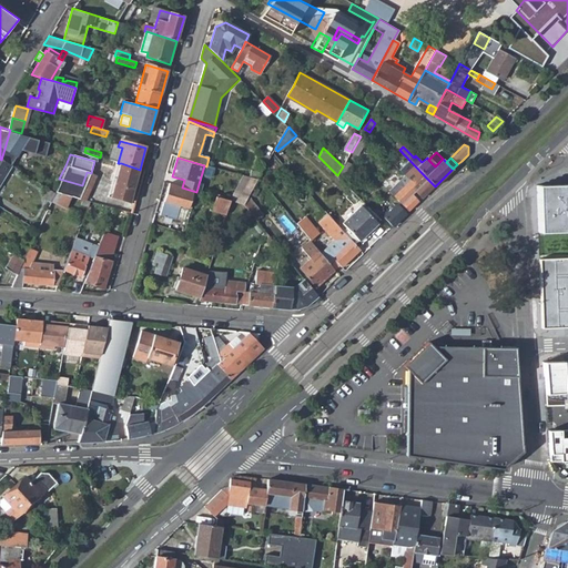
[(0,184),(12,166),(1,160),(0,159),(0,184)]
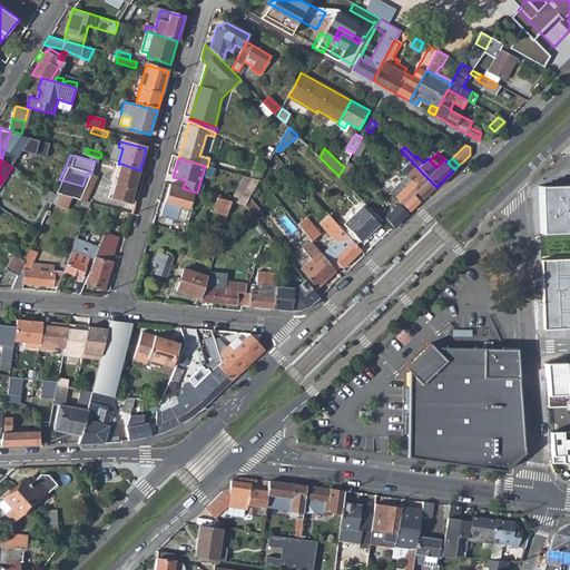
[(121,164),(111,199),(129,205),(140,170),(121,164)]
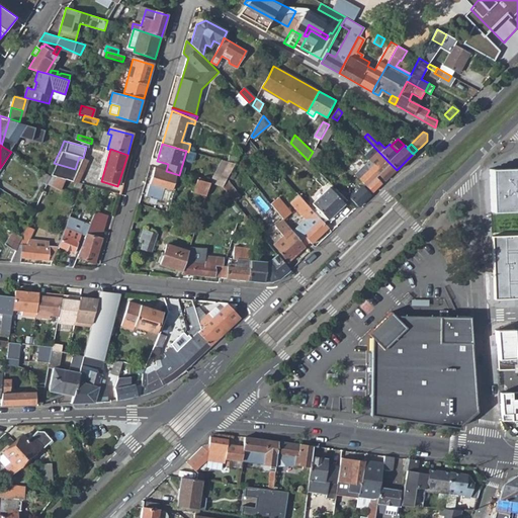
[(75,169),(72,180),(76,181),(83,158),(79,157),(75,169)]
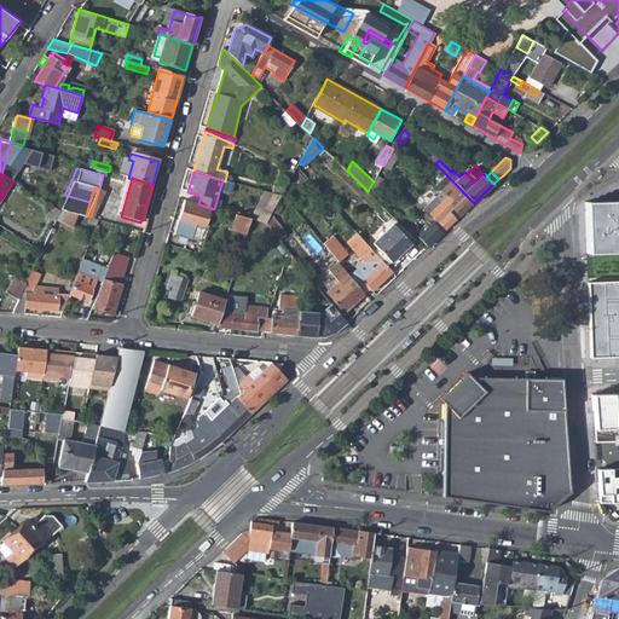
[(272,187),(271,195),(279,197),(283,190),(272,187)]
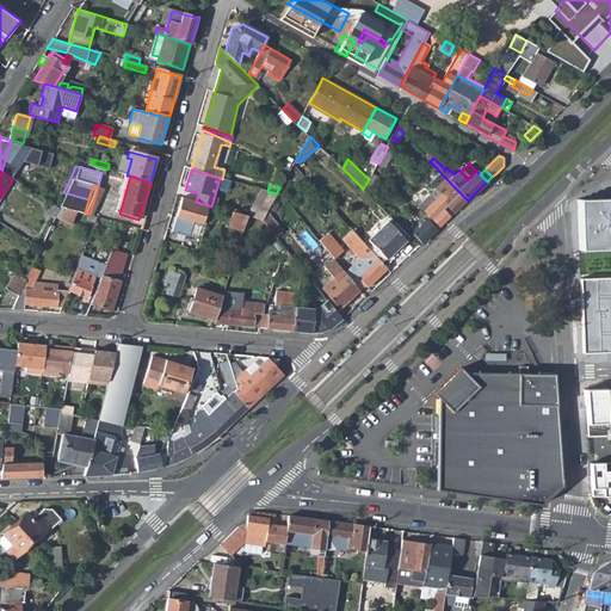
[(263,191),(247,217),(261,221),(266,211),(276,195),(267,192),(263,191)]
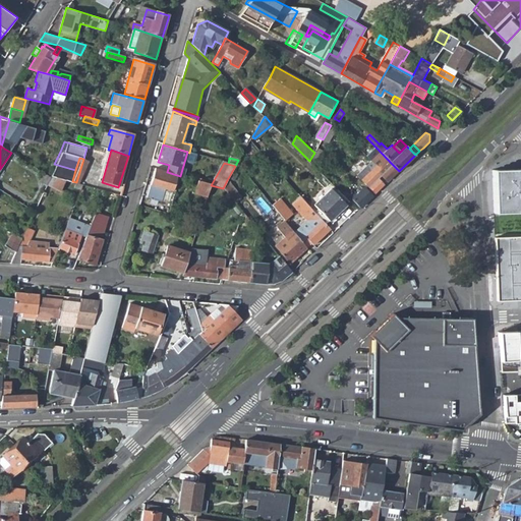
[(361,165),(355,171),(374,193),(385,184),(378,178),(382,174),(371,163),(364,169),(361,165)]
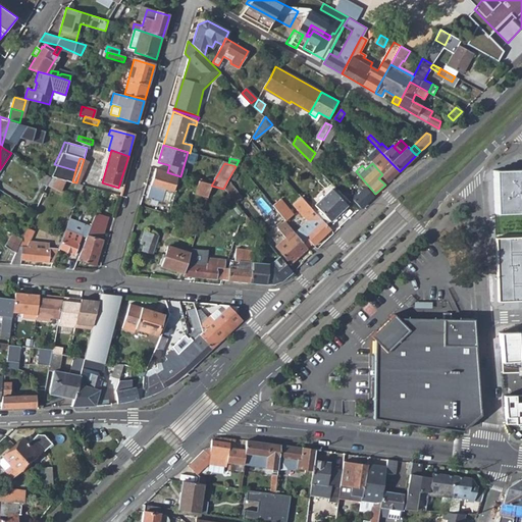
[(54,164),(50,174),(63,178),(72,181),(75,170),(54,164)]
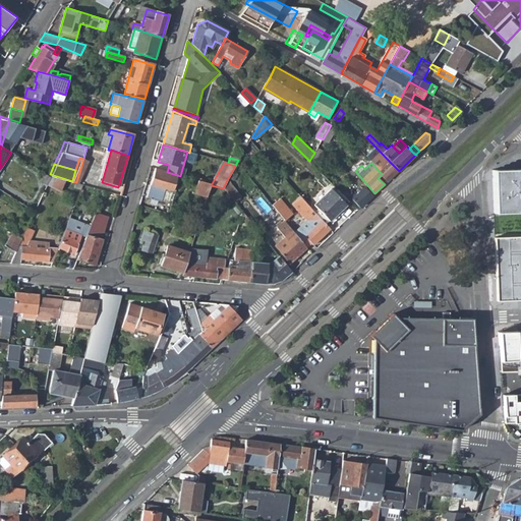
[(392,164),(382,174),(388,181),(399,171),(392,164)]
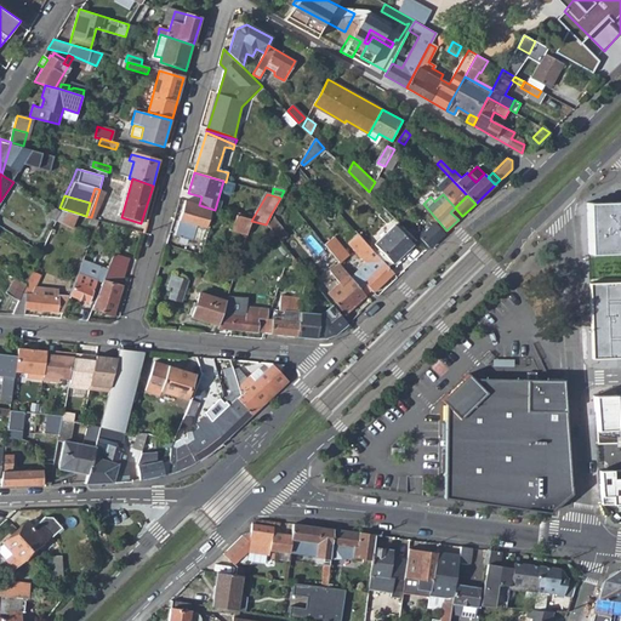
[(620,198),(590,199),(591,255),(620,254),(620,198)]
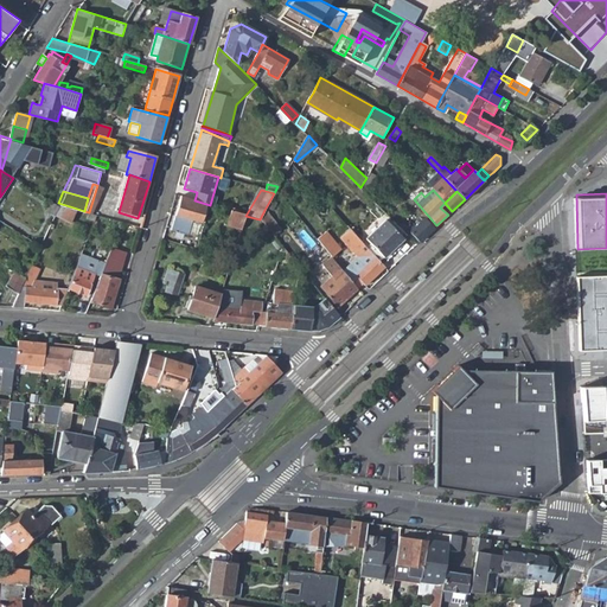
[(181,197),(172,231),(189,236),(193,221),(202,224),(205,210),(208,211),(210,205),(195,200),(181,197)]
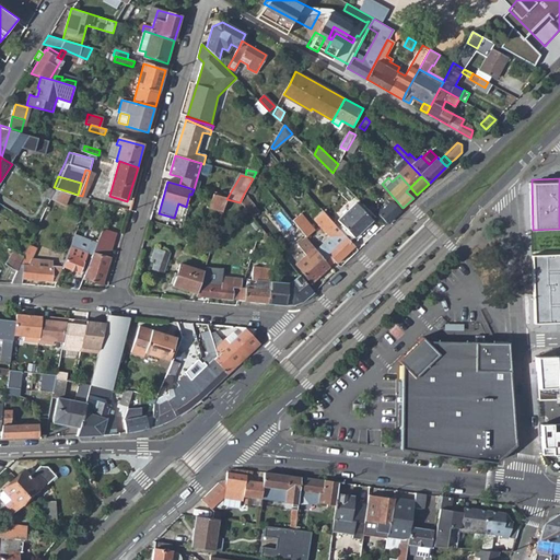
[(51,190),(48,199),(63,206),(68,191),(54,187),(51,190)]
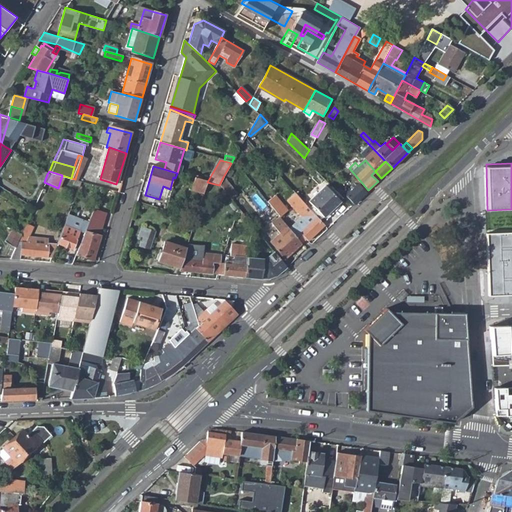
[(318,171),(313,176),(318,181),(323,177),(318,171)]
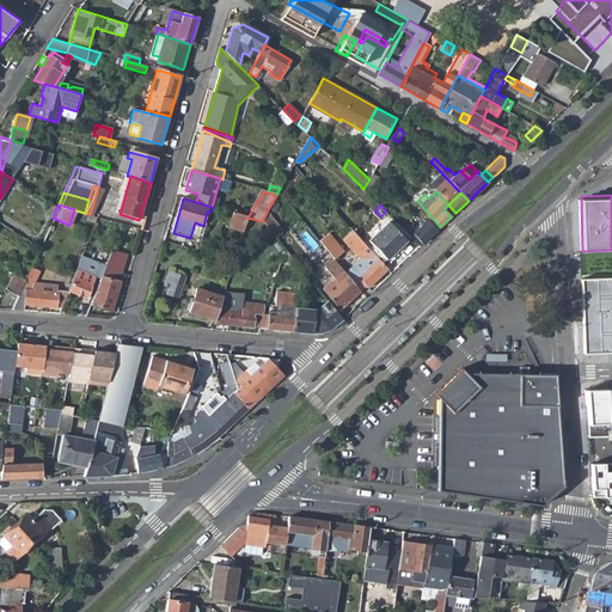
[(226,210),(225,216),(231,218),(228,226),(243,231),(248,218),(226,210)]
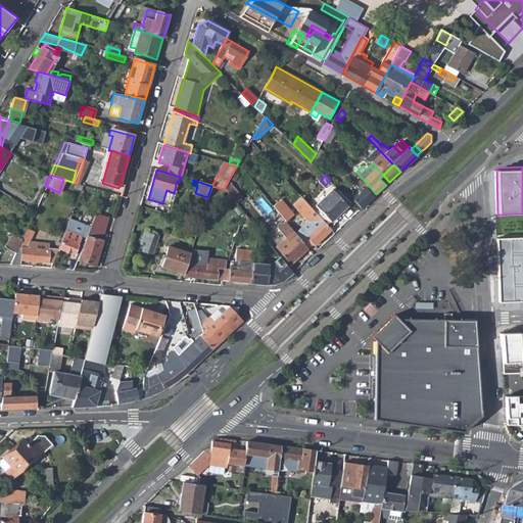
[(228,181),(224,189),(227,194),(233,188),(228,181)]
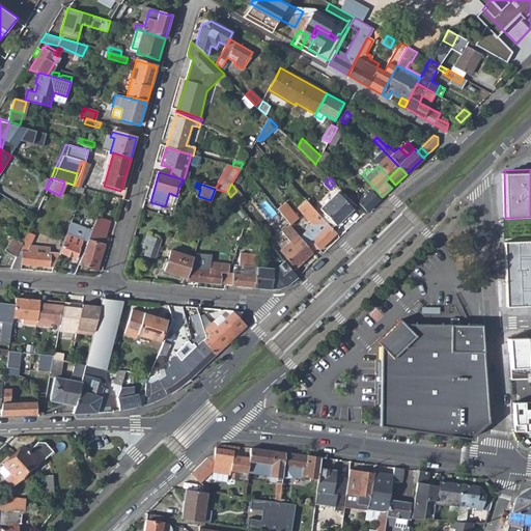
[(367,195),(359,203),(366,212),(380,200),(368,188),(364,191),(367,195)]
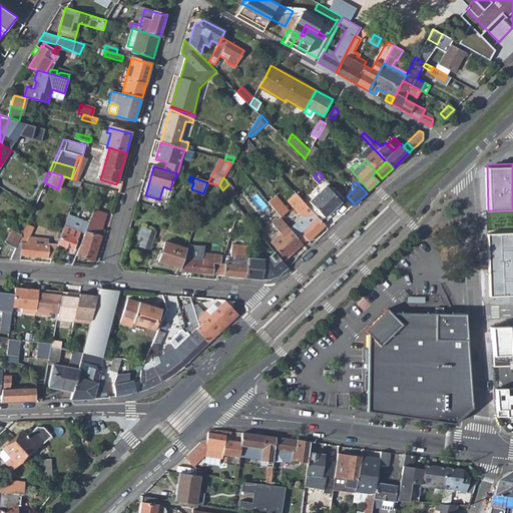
[(228,184),(222,190),(231,200),(237,195),(228,184)]
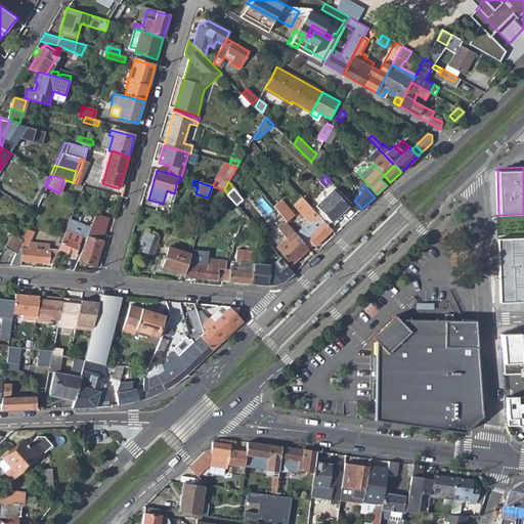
[(333,189),(312,208),(326,224),(329,222),(332,225),(348,211),(346,208),(349,205),(333,189)]
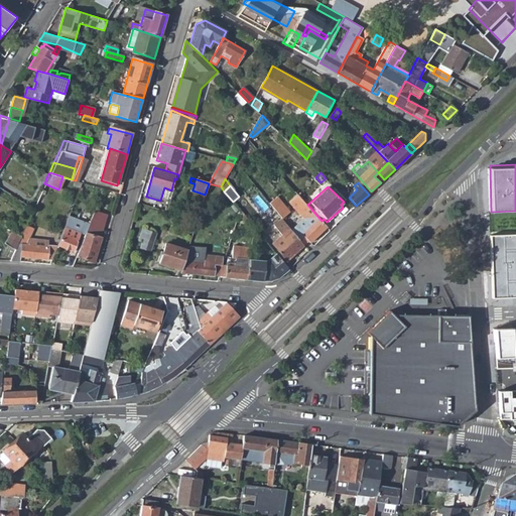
[(298,195),(289,202),(304,219),(291,231),(303,244),(307,240),(308,242),(327,226),(321,221),(307,205),(298,195)]
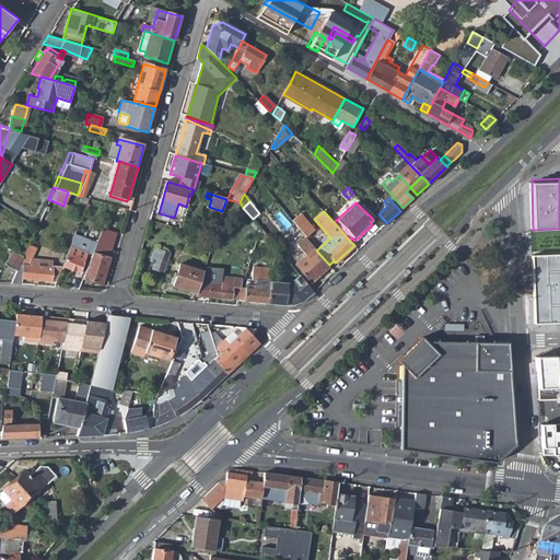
[(296,213),(289,220),(303,235),(303,236),(312,229),(296,213)]
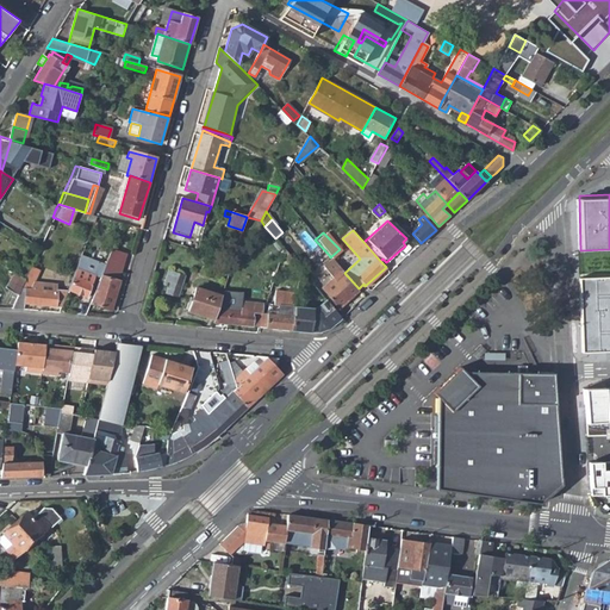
[(83,248),(67,291),(87,299),(95,277),(93,275),(83,272),(85,268),(92,250),(89,249),(92,246),(86,243),(83,248)]
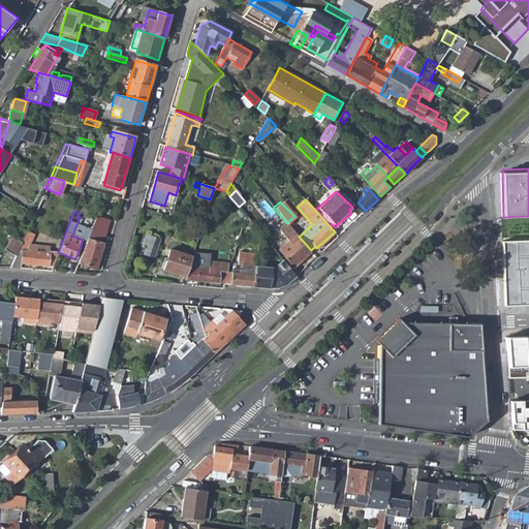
[(89,238),(80,263),(97,269),(104,244),(102,243),(110,221),(97,216),(94,225),(91,234),(89,238)]
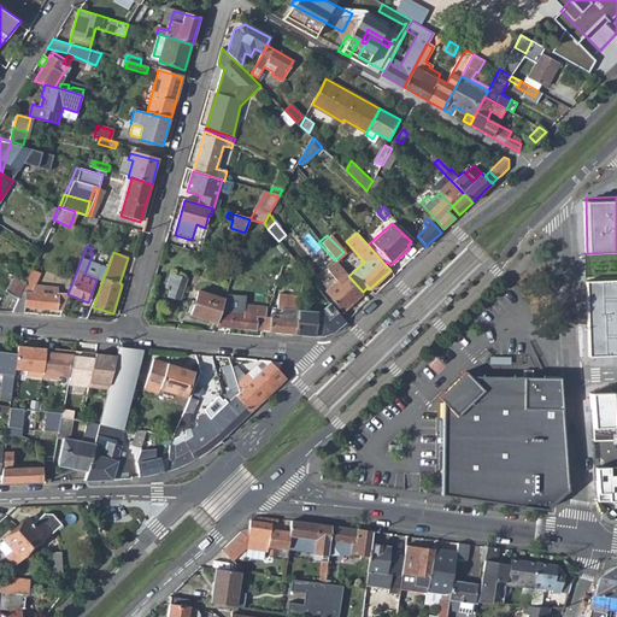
[(101,259),(95,275),(104,277),(106,272),(110,263),(101,259)]
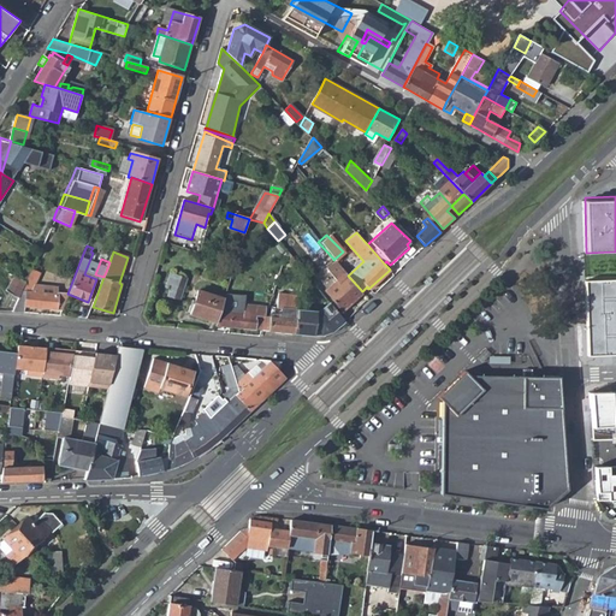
[(333,259),(324,267),(335,279),(324,290),(341,311),(362,291),(348,276),(333,260),(333,259)]
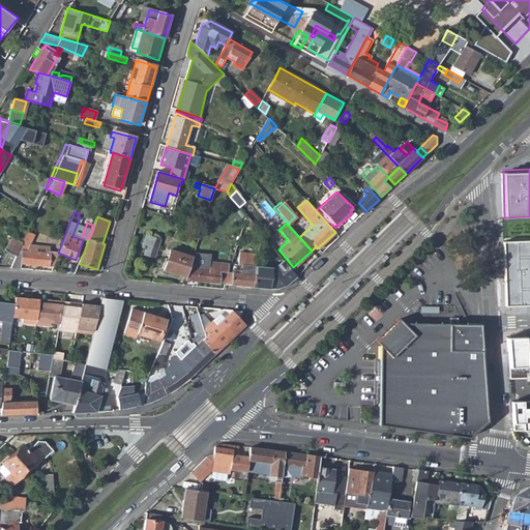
[(16,255),(9,267),(20,268),(21,263),(53,266),(58,253),(49,252),(49,254),(26,252),(29,244),(33,234),(26,231),(21,242),(16,255)]
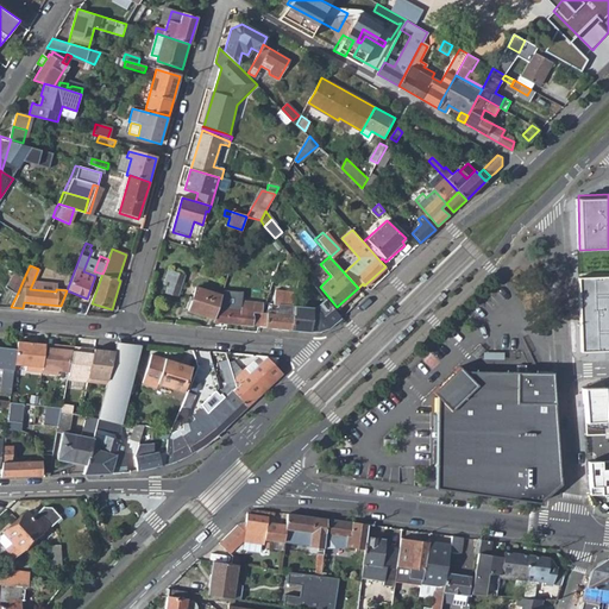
[(11,270),(2,284),(18,293),(24,278),(11,270)]
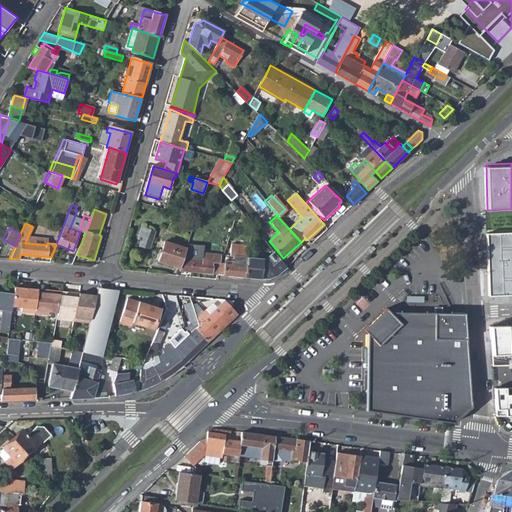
[(141,227),(138,237),(142,238),(140,245),(150,248),(152,241),(154,242),(157,231),(141,227)]
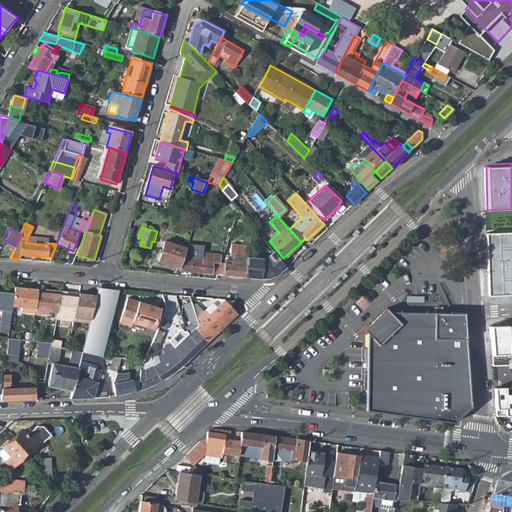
[(351,235),(353,238),(360,232),(357,229),(351,235)]
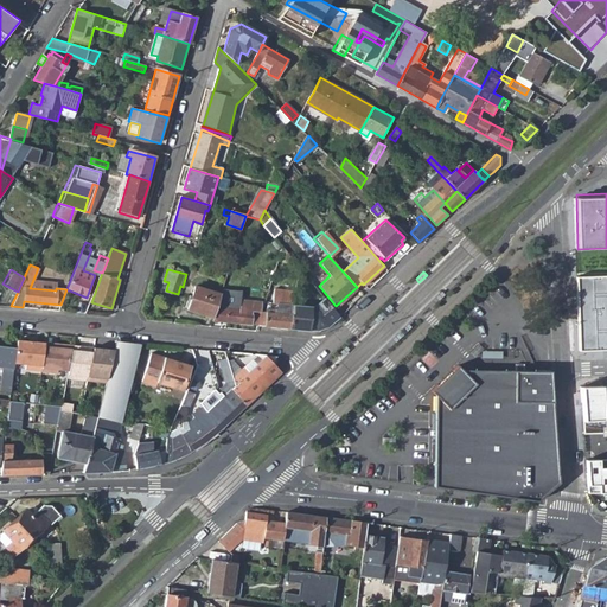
[(606,275),(580,276),(581,349),(606,347),(606,275)]
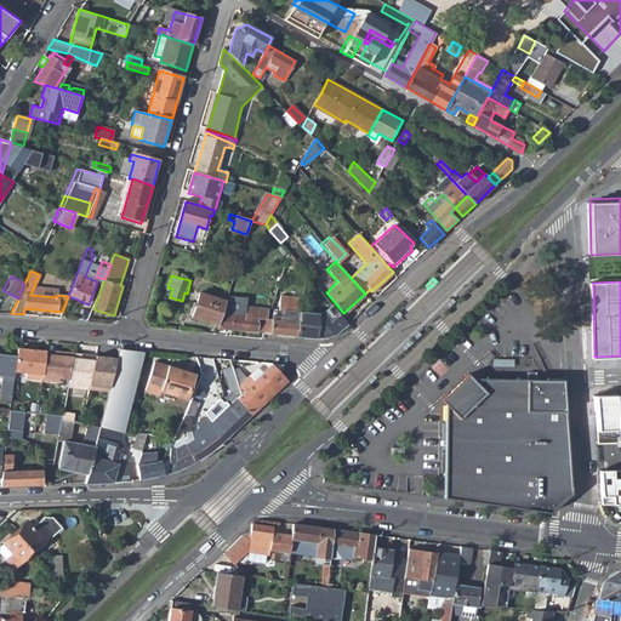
[(34,286),(30,295),(57,297),(57,295),(58,289),(34,286)]
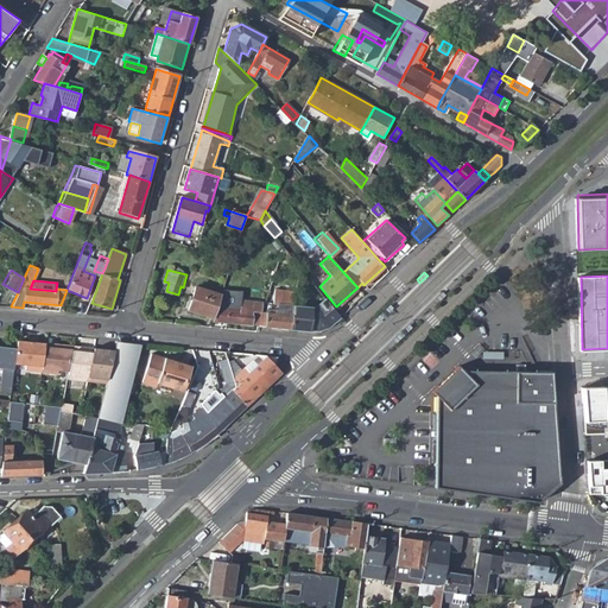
[(196,285),(189,309),(214,317),(216,309),(221,292),(196,285)]
